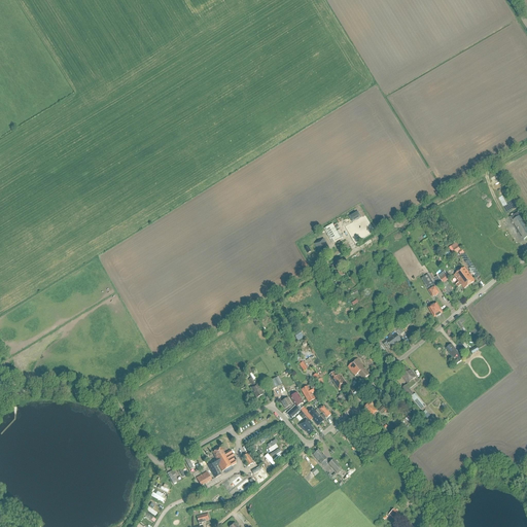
[(510,195),(515,206),(519,204),(514,194),(510,195)]
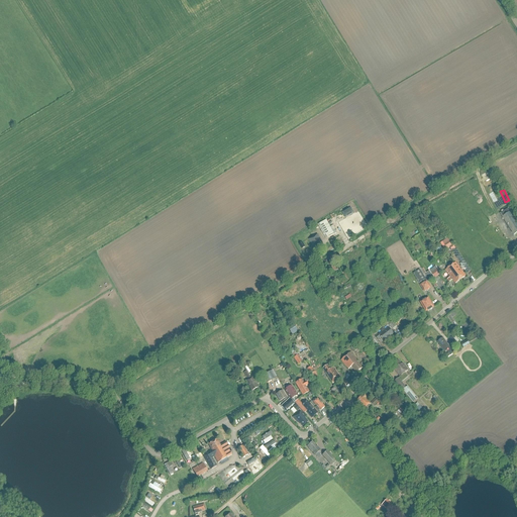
[(354,214),(350,208),(342,213),(346,219),(354,214)]
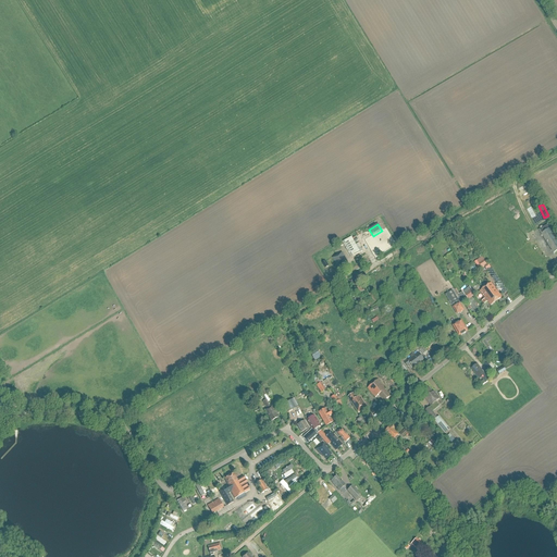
[(556,251),(556,239),(551,229),(547,225),(539,231),(554,255),(556,251)]
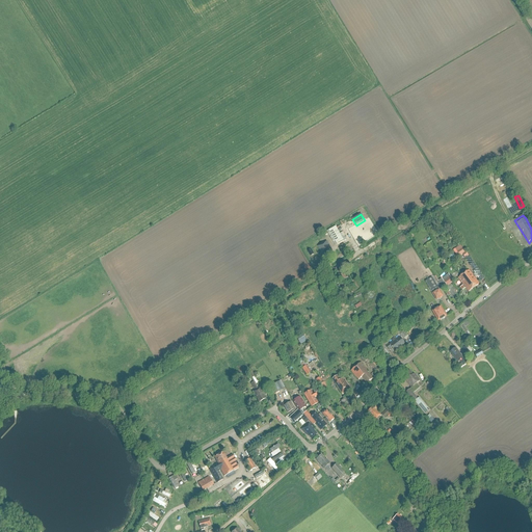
[(344,241),(336,227),(327,232),(336,246),(344,241)]
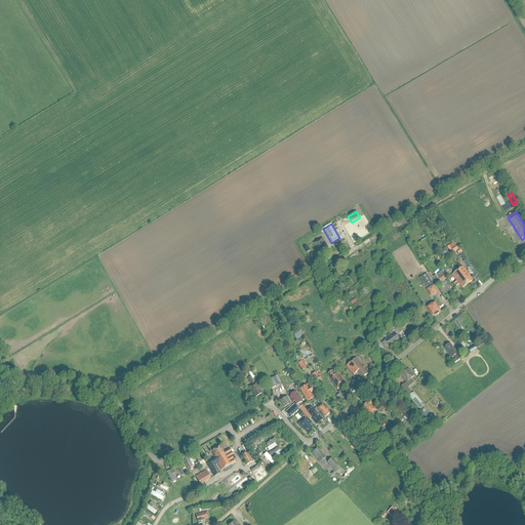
[(323,239),(314,244),(318,250),(321,249),(325,255),(331,252),(323,239)]
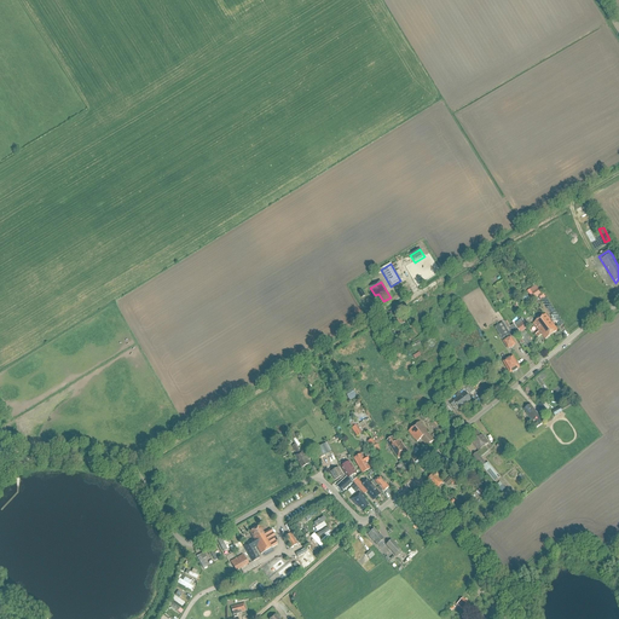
[(536,299),(539,298),(542,301),(545,299),(543,294),(538,288),(532,293),(536,299)]
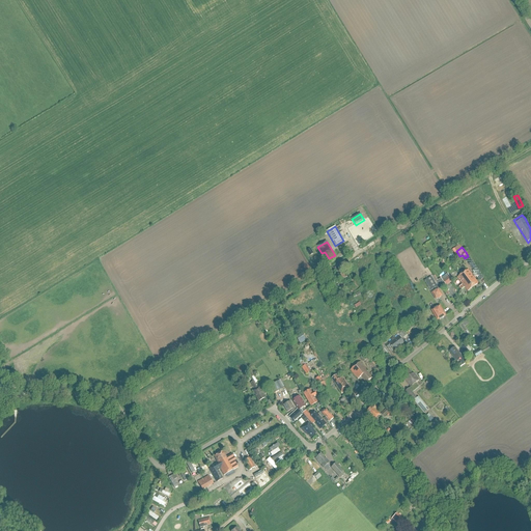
[(468,271),(463,274),(473,287),(478,284),(468,271)]
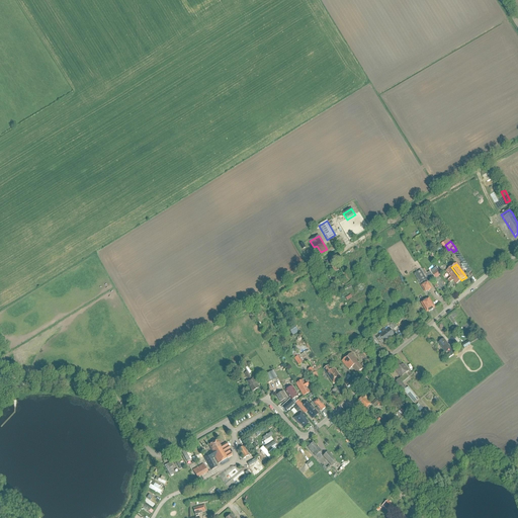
[(336,266),(330,270),(333,274),(331,275),(336,284),(344,279),(336,266)]
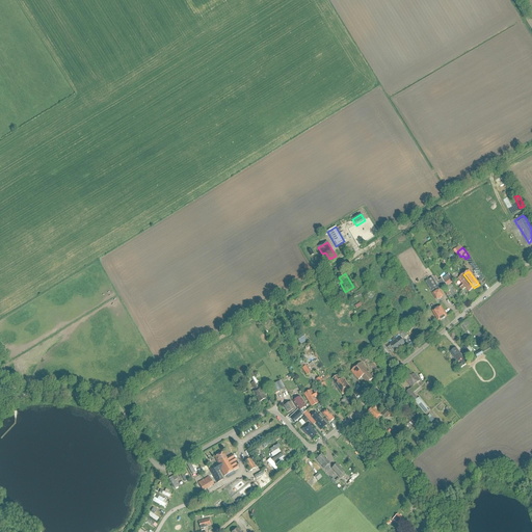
[(447,287),(454,282),(449,274),(437,282),(443,289),(447,286),(447,287)]
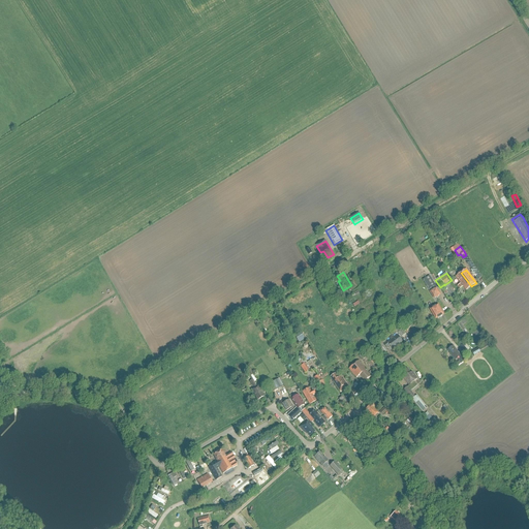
[(461,273),(456,277),(461,284),(458,286),(460,289),(463,287),(466,290),(471,286),(461,273)]
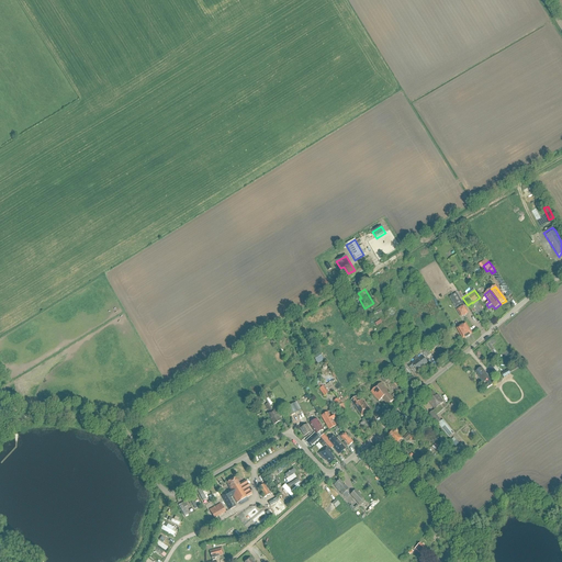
[(463,305),(462,304),(457,294),(453,295),(459,306),(456,307),(461,317),(463,316),(464,317),(467,316),(465,315),(468,313),(464,307),(465,307),(463,304),(463,305)]
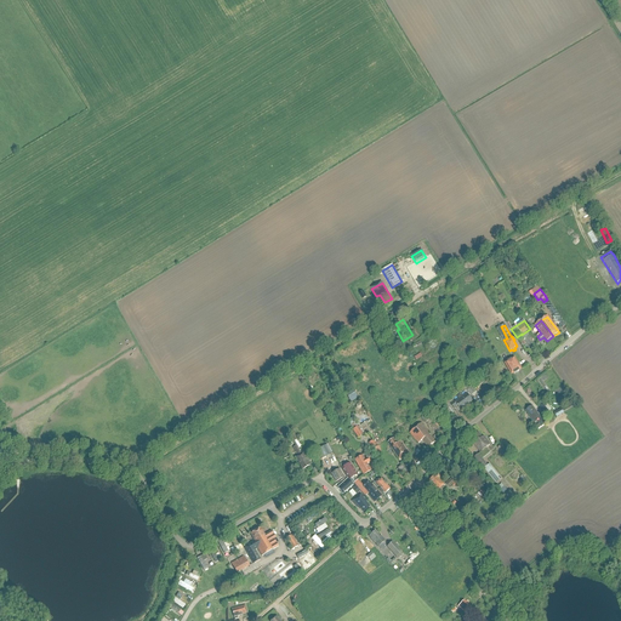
[(397,341),(391,343),(396,351),(402,347),(398,342),(397,341)]
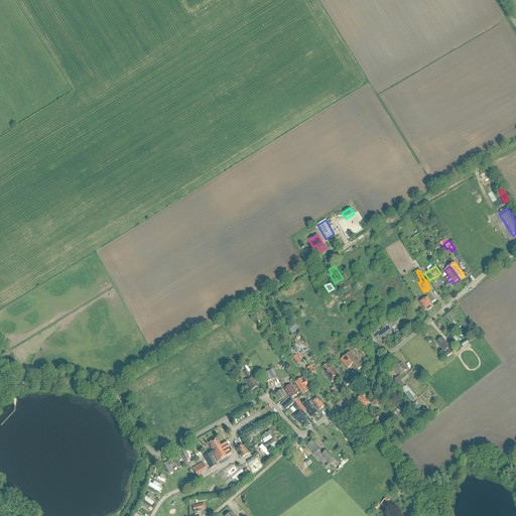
[(432,307),(427,297),(419,302),(425,311),(427,310),(427,311),(431,309),(431,308),(432,307)]
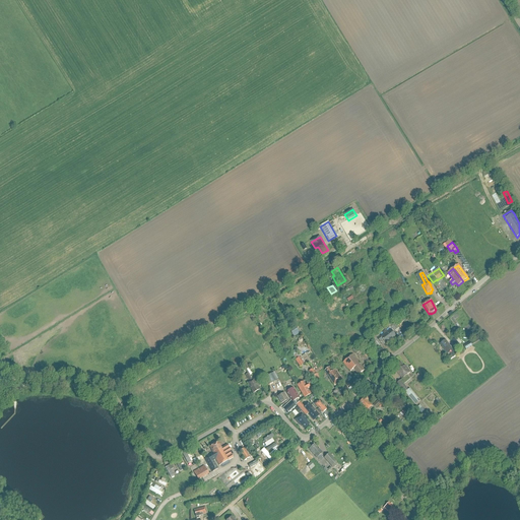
[(381,336),(377,338),(379,340),(381,343),(384,341),(386,343),(396,336),(391,330),(388,333),(386,330),(383,333),(384,334),(381,337),(381,336)]
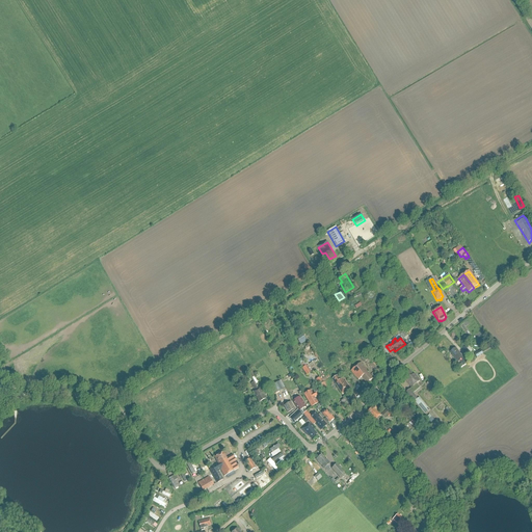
[(483,354),(483,353),(494,346),(493,344),(490,345),(487,340),(483,343),(487,347),(475,354),(477,357),(483,354)]
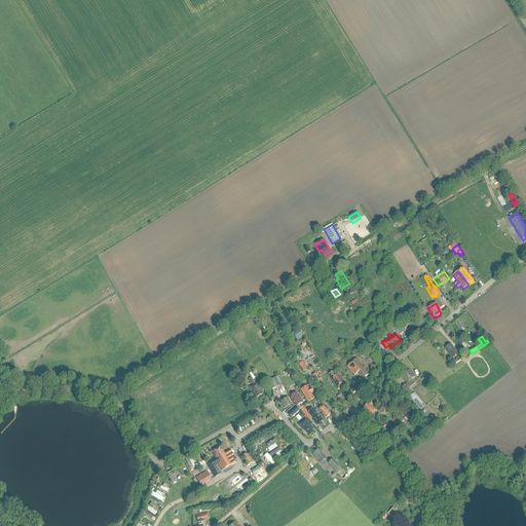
[(375,343),(375,344),(381,352),(385,349),(380,341),(379,340),(375,343)]
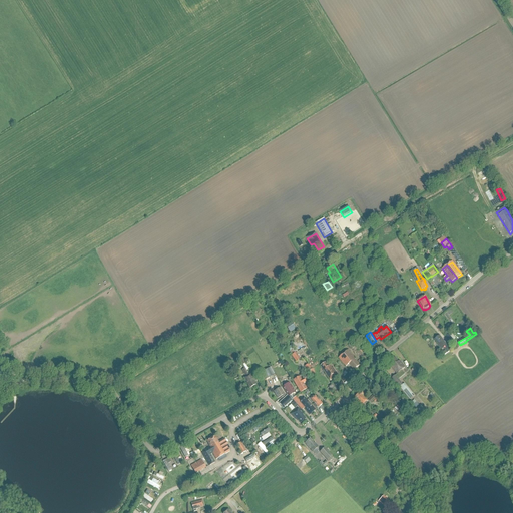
[(446,336),(450,342),(456,338),(452,333),(449,335),(449,334),(446,336)]
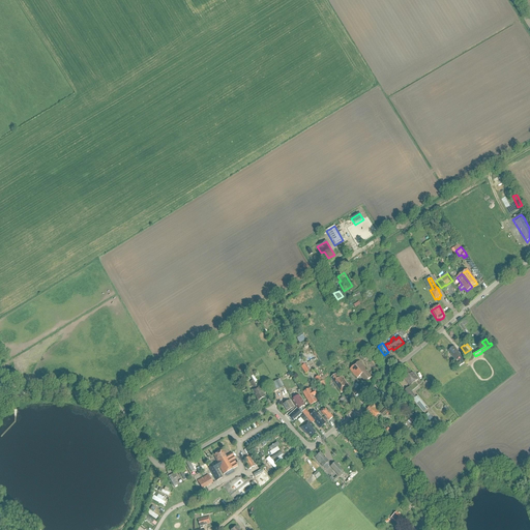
[(457,361),(459,360),(460,362),(455,365),(458,369),(466,362),(463,357),(462,357),(461,355),(462,354),(461,353),(459,353),(454,347),(448,351),(457,361)]
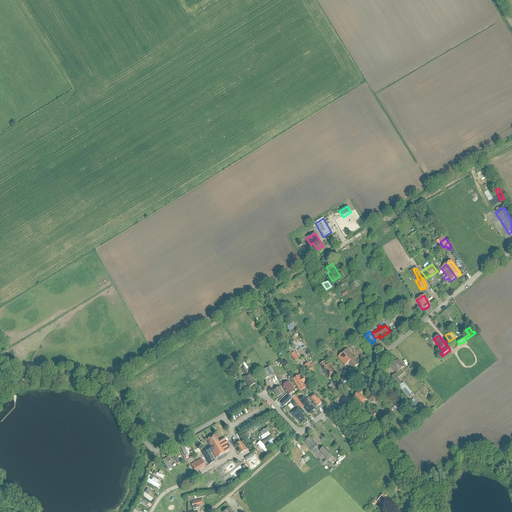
[(306,355),(313,351),(309,345),(302,349),(306,355)]
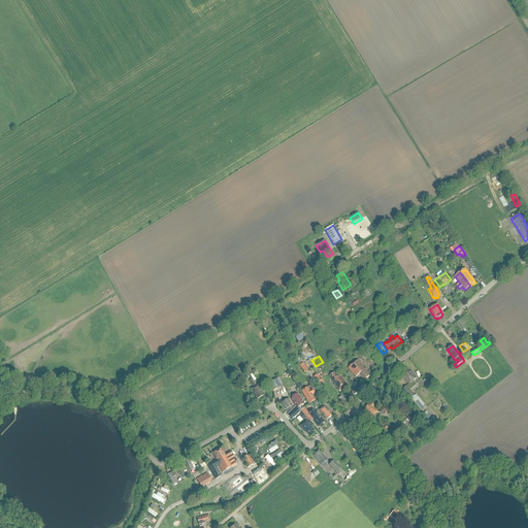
[(359,360),(349,368),(356,377),(359,374),(364,381),(370,376),(365,370),(366,369),(359,360)]
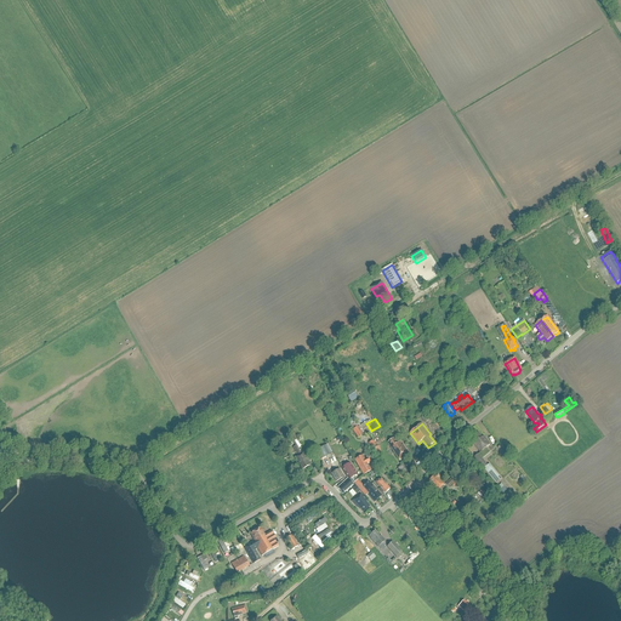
[(352,431),(358,439),(363,436),(358,427),(352,431)]
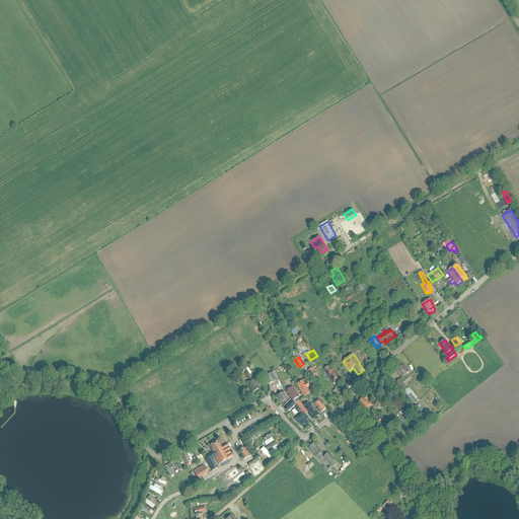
[(399,380),(396,382),(415,404),(419,401),(413,394),(410,390),(409,390),(408,389),(406,389),(402,384),(410,379),(406,375),(410,372),(404,365),(403,366),(399,362),(394,366),(397,370),(396,371),(398,373),(402,378),(399,380)]
